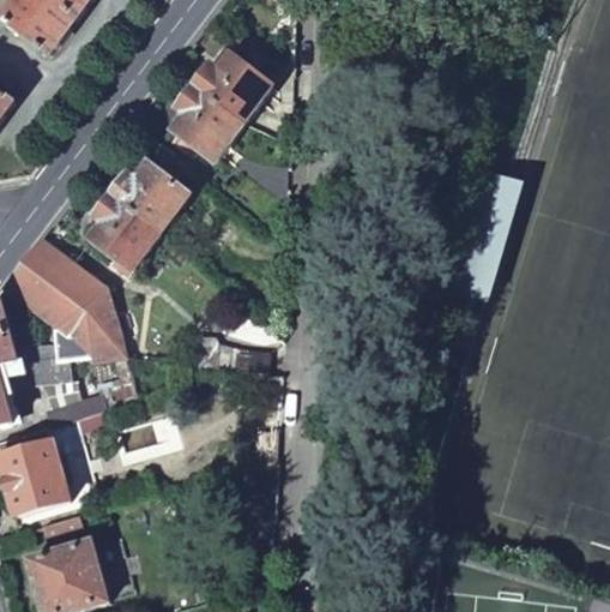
[(19,0),(5,21),(50,57),(94,0),(19,0)]
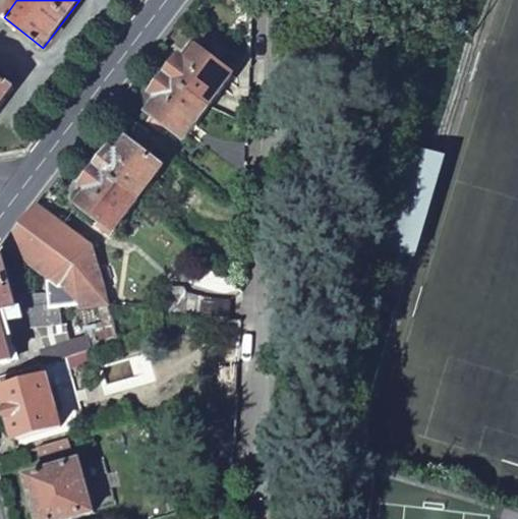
[(169,71),(210,102),(233,71),(231,69),(242,55),(216,36),(205,50),(198,46),(188,59),(181,55),(169,71)]
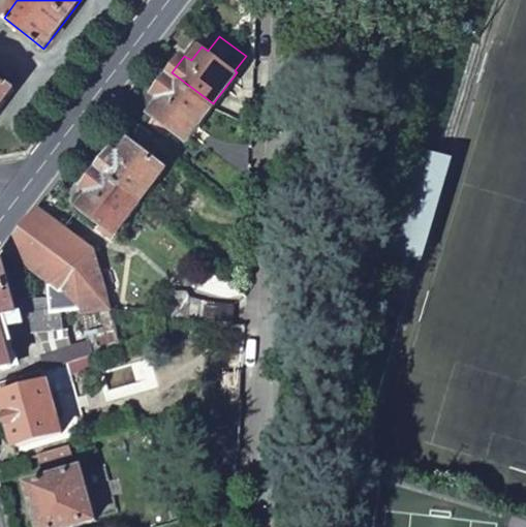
[(189,135),(213,103),(172,72),(158,90),(165,95),(154,110),(189,135)]
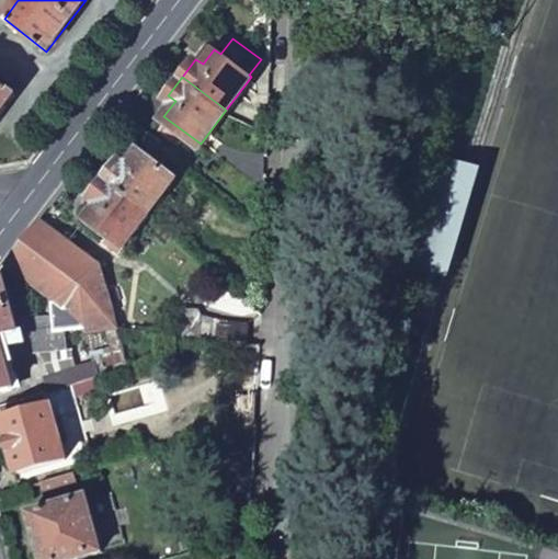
[(0,112),(14,94),(0,83),(0,112)]
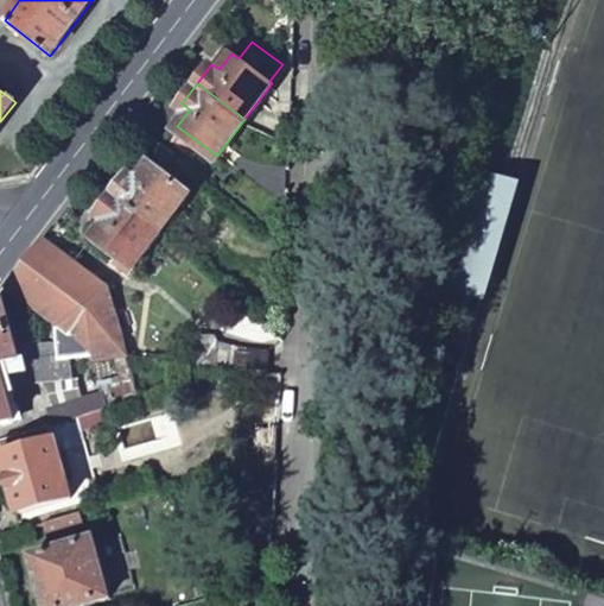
[(114,193),(161,229),(189,194),(150,163),(138,178),(129,172),(114,193)]
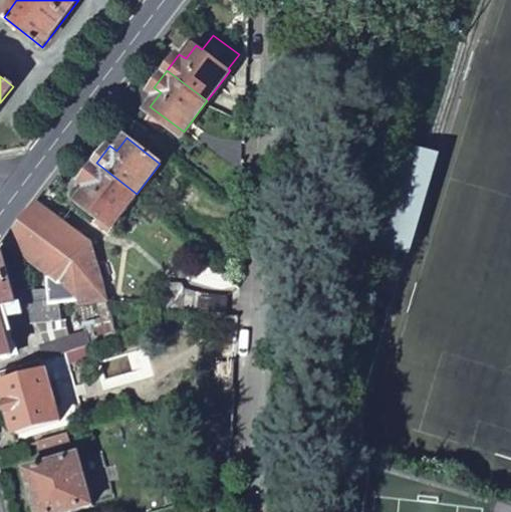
[(436,151),(401,141),(373,239),(410,248),(436,151)]
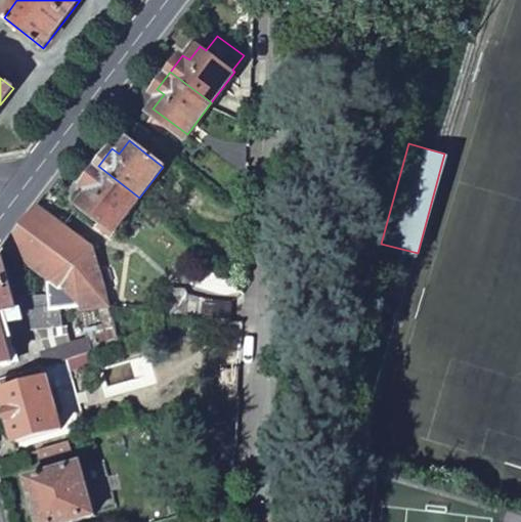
[(115,230),(139,198),(98,166),(84,183),(91,189),(81,204),(115,230)]
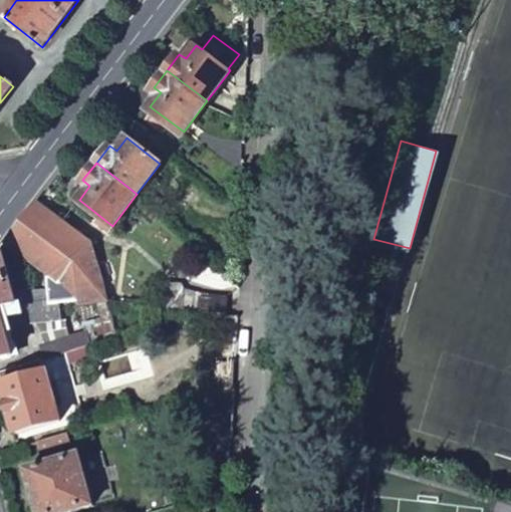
[(45,298),(103,299),(86,238),(36,198),(5,238),(47,270),(42,276),(45,298)]
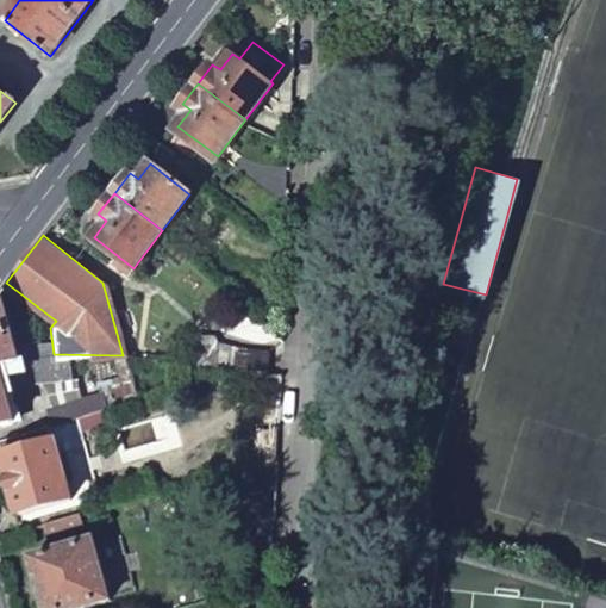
[(17,358),(0,297),(0,421),(14,417),(0,367),(0,363),(17,358)]
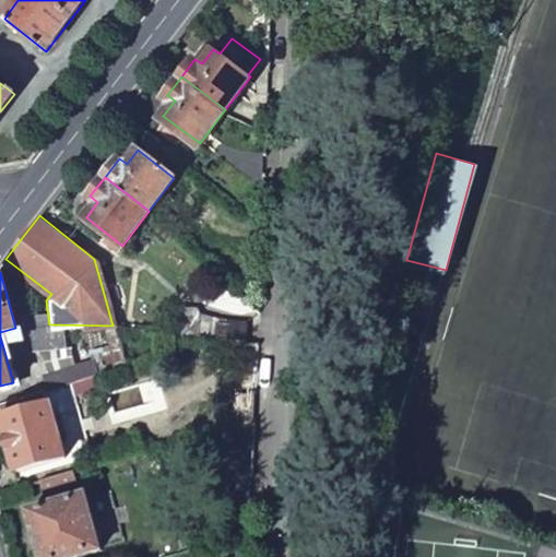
[(200,310),(178,308),(176,331),(210,334),(213,315),(200,310)]
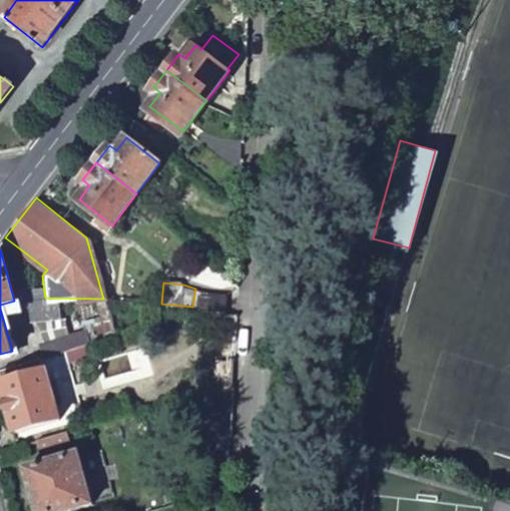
[(195,289),(192,307),(223,310),(225,292),(195,289)]
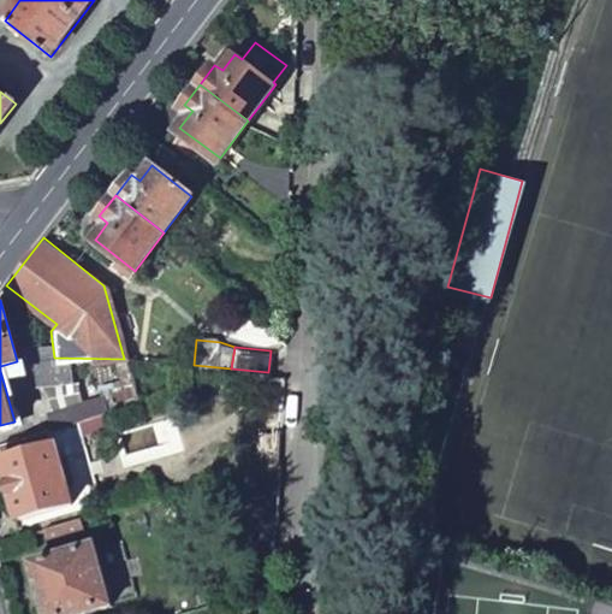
[(60,456),(53,431),(0,449),(0,453),(19,515),(72,500),(67,480),(72,479),(65,455),(60,456)]
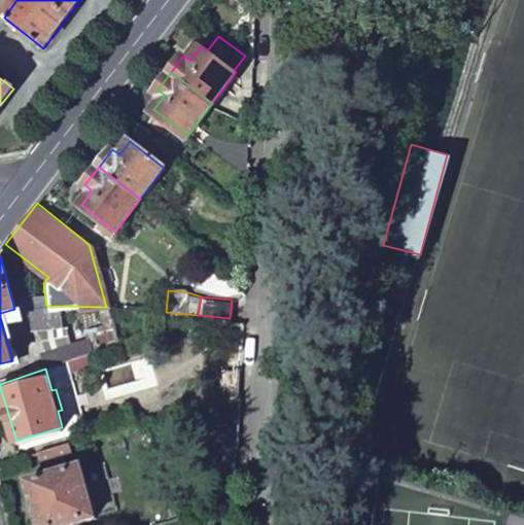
[(223,398),(193,408),(199,428),(230,419),(223,398)]
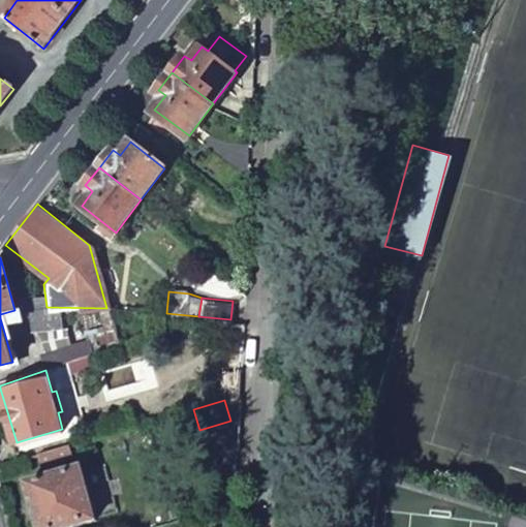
[(70,455),(67,445),(35,454),(38,465),(70,455)]
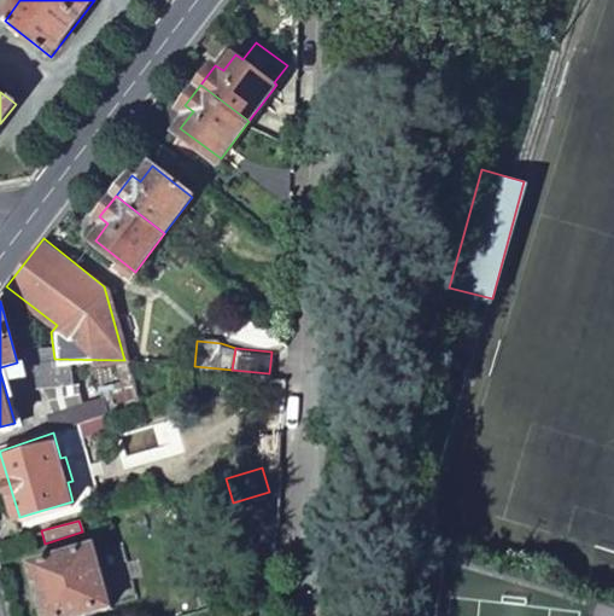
[(31,562),(47,615),(69,615),(110,604),(92,545),(31,562)]
